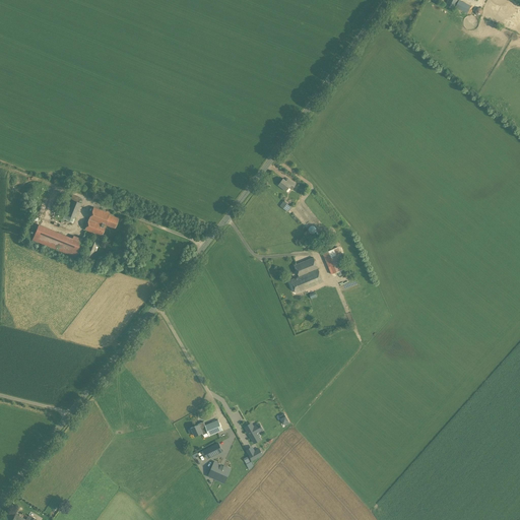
[(471,5),(459,0),(458,0),(455,7),(467,13),(471,5)]
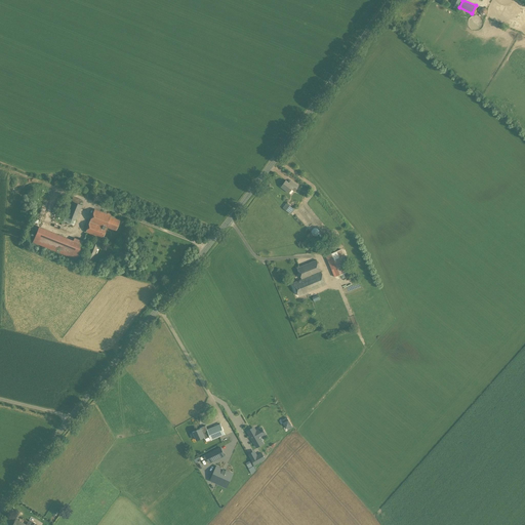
[(291,179),(289,183),(286,180),(281,187),(289,193),(291,189),(294,192),(298,186),(291,179)]
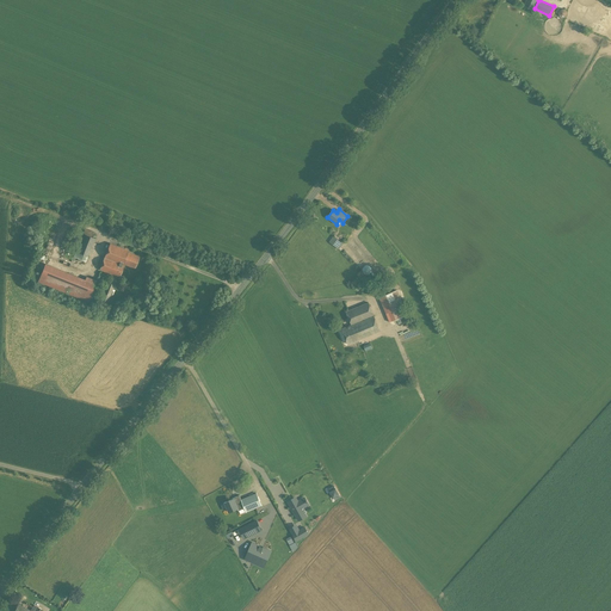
[(85,229),(82,233),(79,232),(75,241),(79,242),(75,252),(87,257),(94,238),(92,238),(94,233),(85,229)]
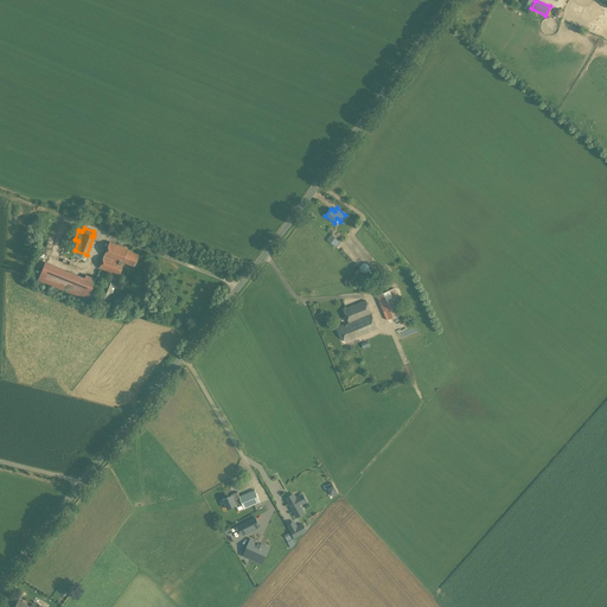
[(327,241),(337,248),(340,242),(332,235),(327,241)]
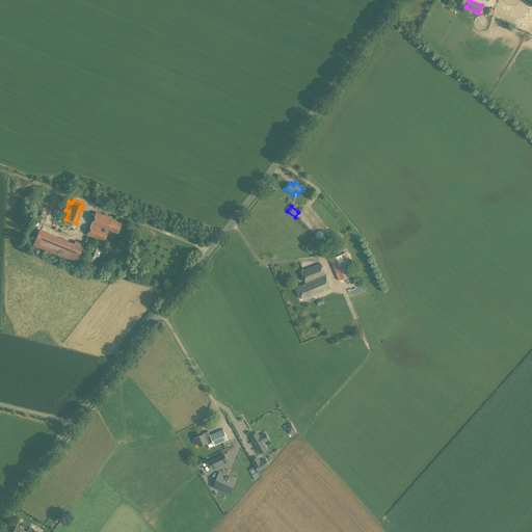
[(96,212),(87,235),(103,241),(107,231),(107,230),(117,234),(121,223),(111,219),(111,218),(96,212)]
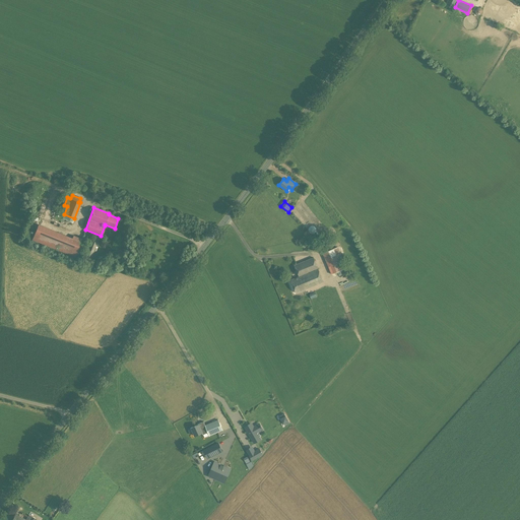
[(72,235),(70,238),(38,223),(30,239),(73,256),(81,239),(72,235)]
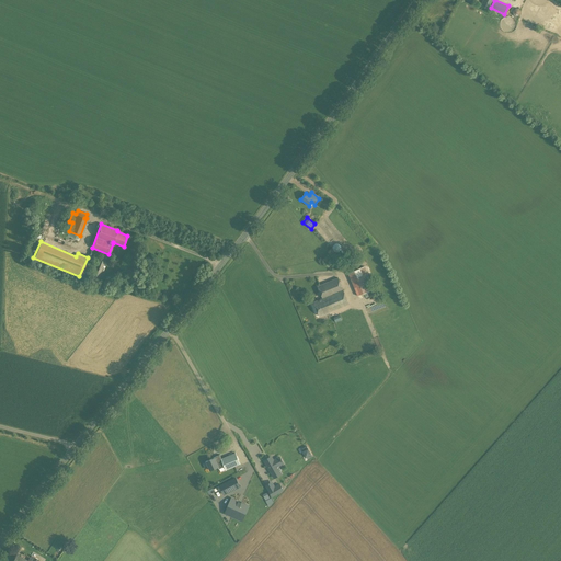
[(333,247),(333,248),(333,249),(331,250),(334,255),(342,253),(341,248),(341,247),(341,245),(340,244),(339,243),(338,243),(336,243),(335,244),(334,245),(333,247)]
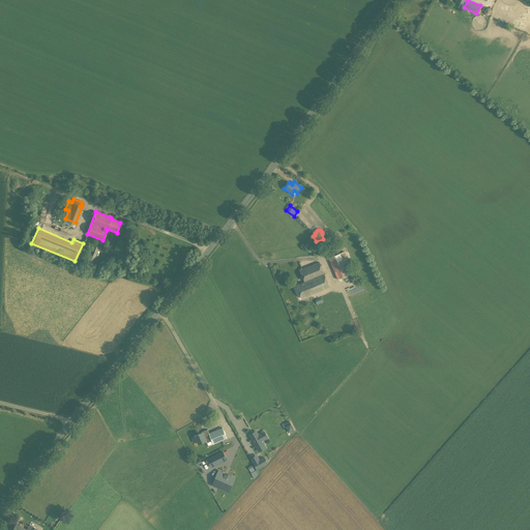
[(92,265),(99,247),(93,244),(86,263),(92,265)]
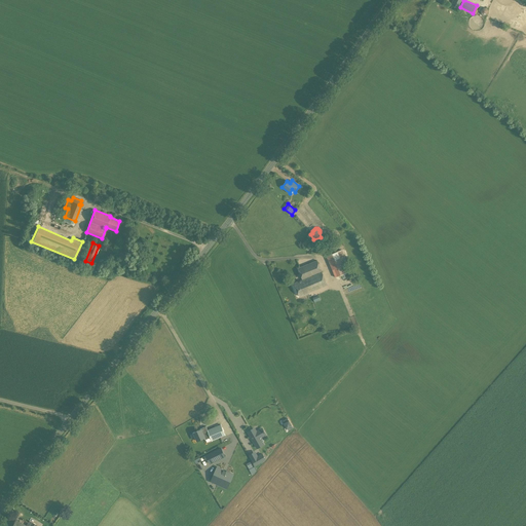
[(350,271),(342,250),(326,256),(335,277),(350,271)]
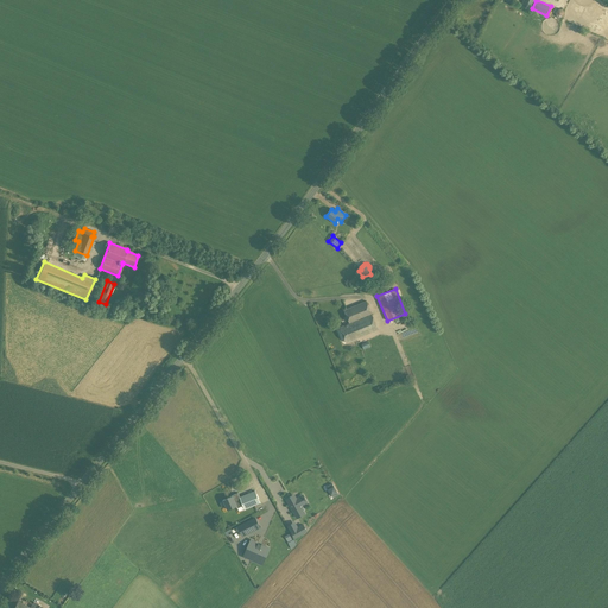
[(371,346),(366,334),(378,329),(366,302),(344,310),(350,323),(340,328),(347,342),(359,337),(363,348),(377,380),(405,368),(392,336),(371,346)]
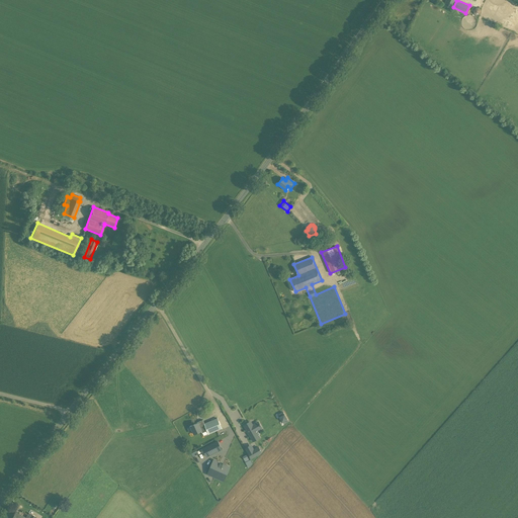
[(283,413),(278,416),(282,424),(287,421),(283,413)]
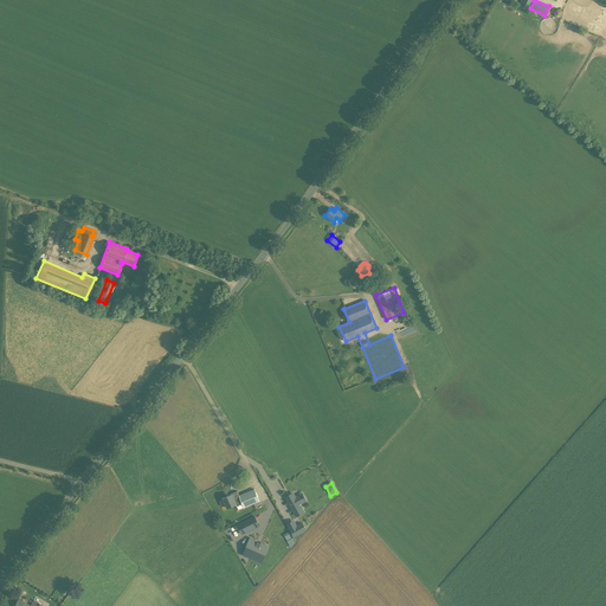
[(237,507),(242,504),(238,496),(239,496),(238,492),(238,491),(231,495),(223,500),(224,504),(226,503),(227,508),(236,504),(237,507)]
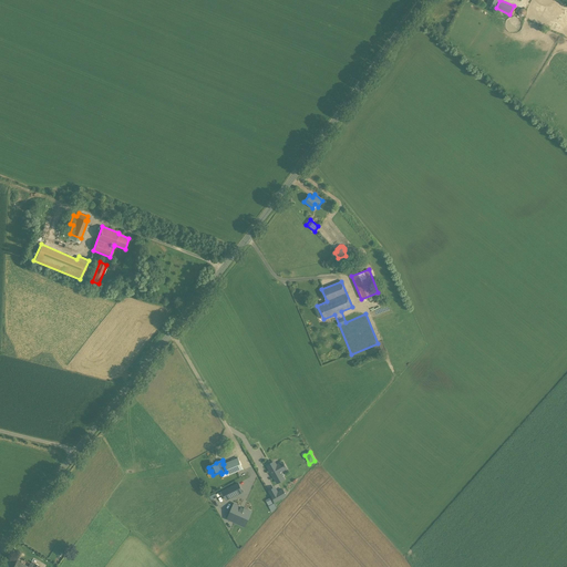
[(266,466),(261,470),(269,487),(275,485),(274,483),(275,482),(274,477),(278,476),(276,470),(268,472),(266,466)]
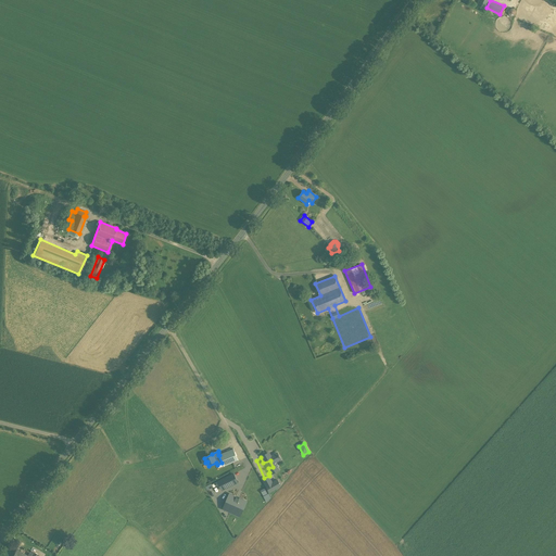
[(222,490),(226,488),(224,484),(227,482),(229,487),(238,482),(234,474),(217,481),(222,490)]
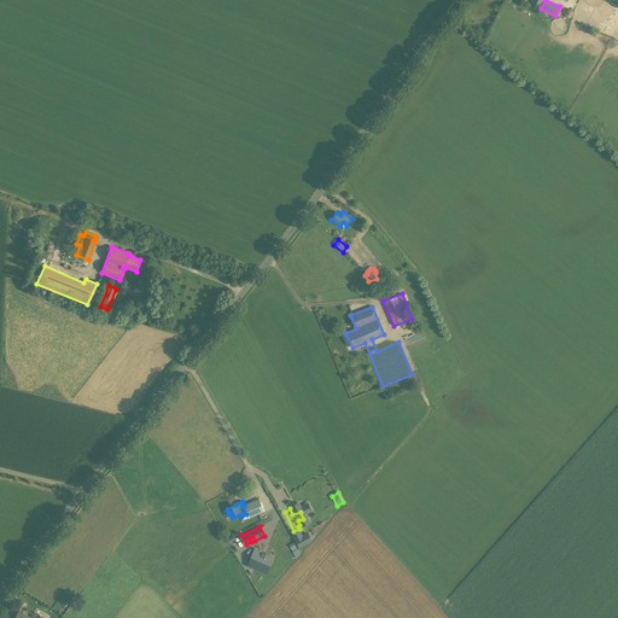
[(296,543),(293,537),(278,542),(280,551),(296,543)]
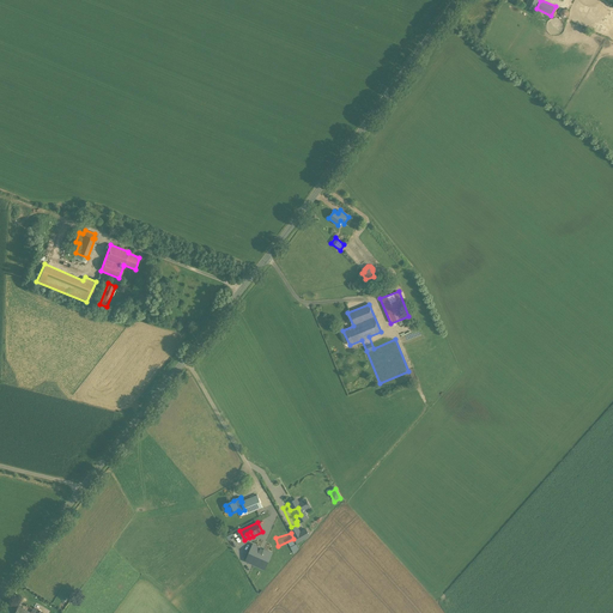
[(263,570),(272,553),(261,548),(260,553),(254,551),(250,559),(247,558),(246,562),(263,570)]
